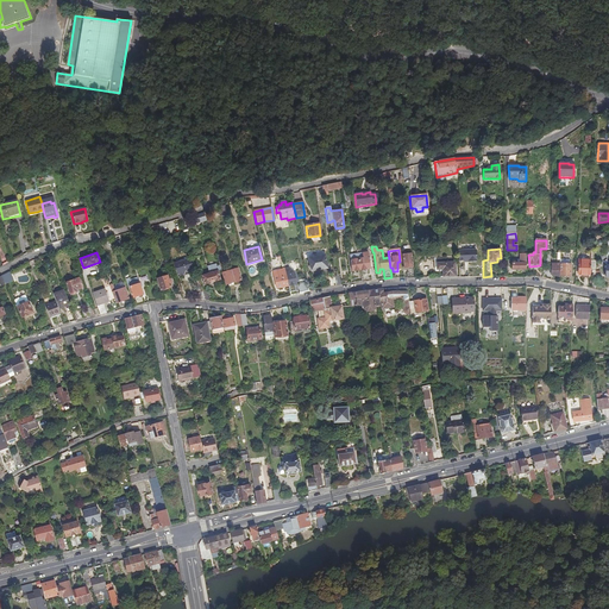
[(366,252),(357,253),(357,255),(359,270),(370,268),(366,252)]
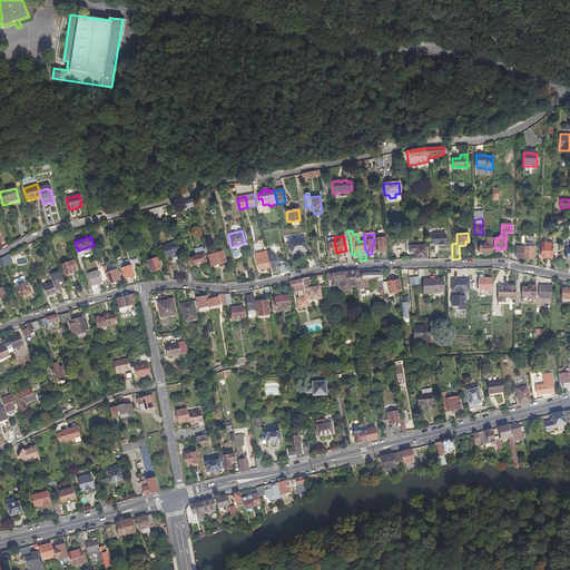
[(380,259),(386,259),(384,237),(375,238),(377,251),(379,251),(380,259)]
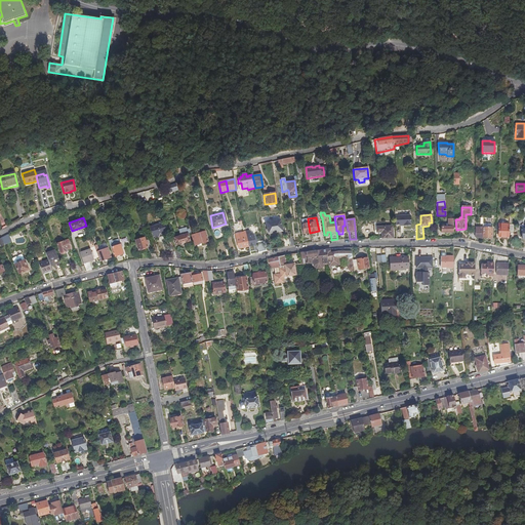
[(283,231),(281,219),(266,221),(268,232),(277,231),(277,232),(283,231)]
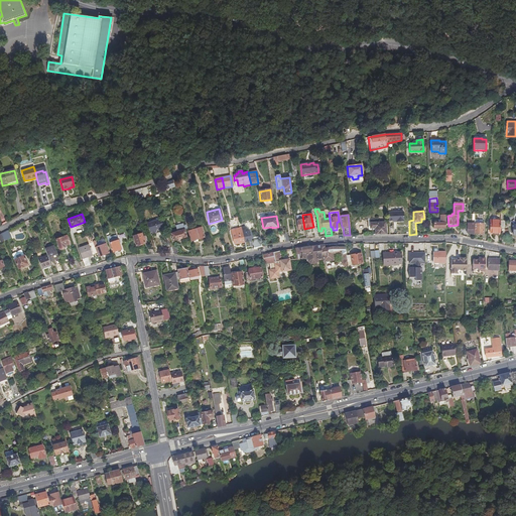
[(304,229),(302,216),(295,217),(297,230),(304,229)]
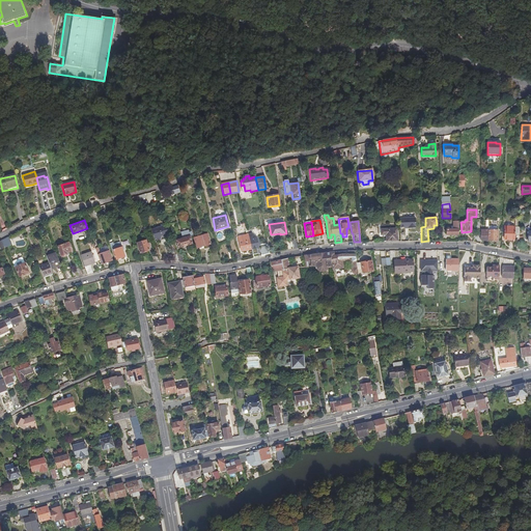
[(446,235),(458,235),(458,222),(453,222),(453,229),(446,229),(446,235)]
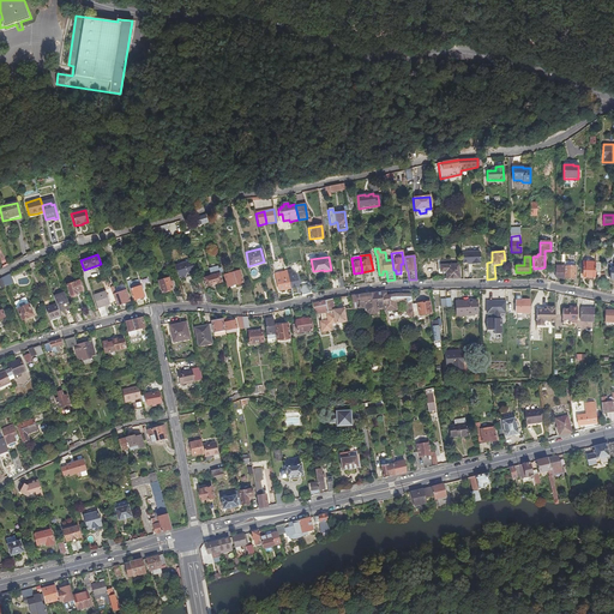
[(191,259),(175,264),(180,278),(194,272),(191,259)]
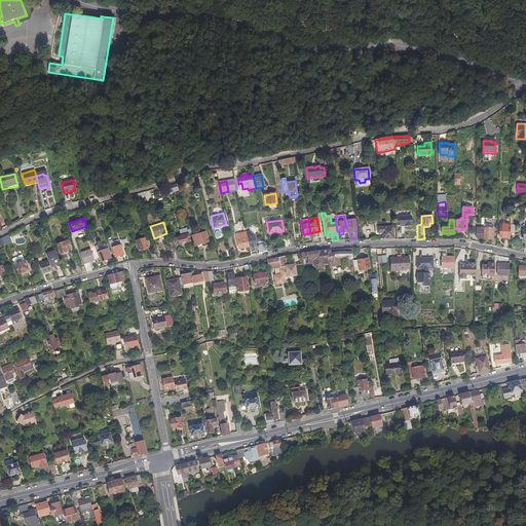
[(498,237),(509,237),(510,231),(510,224),(499,224),(498,237)]
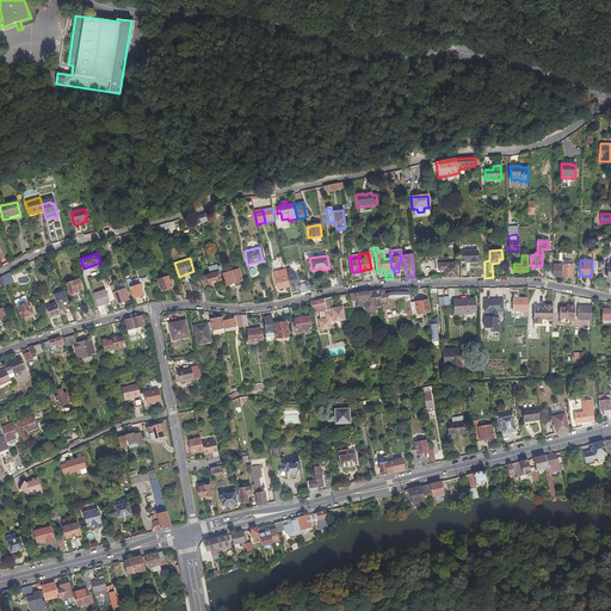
[(572,263),(562,263),(562,266),(561,277),(572,278),(572,263)]
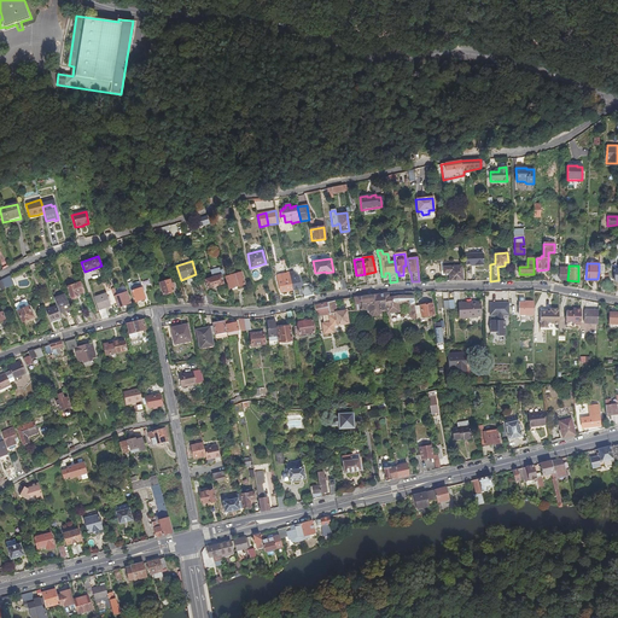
[(448,281),(461,281),(461,267),(442,267),(442,273),(448,273),(448,281)]
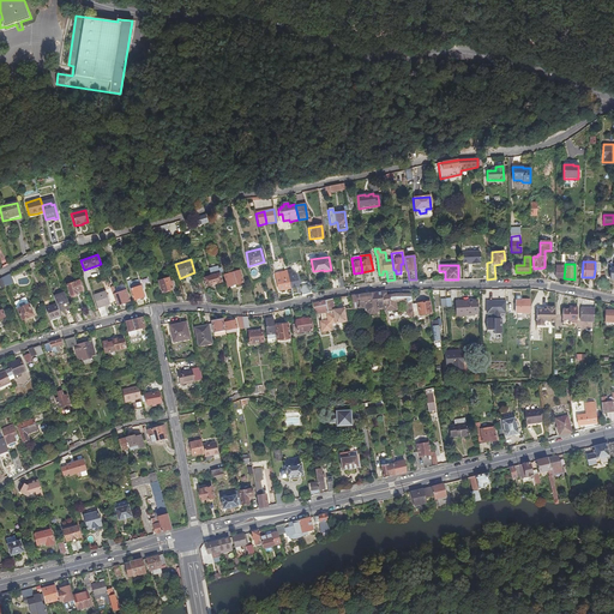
[(211,275),(203,277),(205,286),(221,281),(218,272),(217,272),(217,271),(220,271),(218,268),(216,268),(216,266),(209,269),(211,275)]
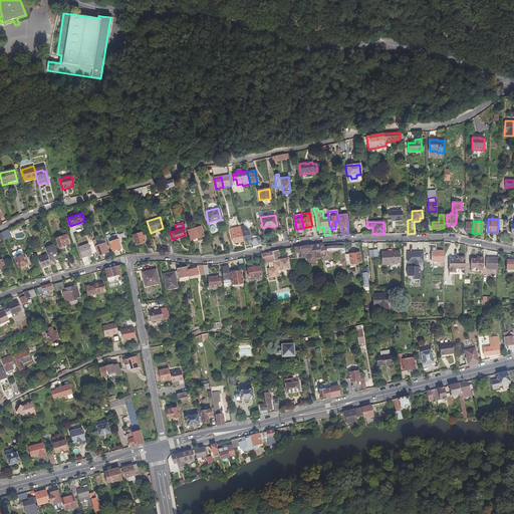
[(243,240),(244,246),(249,245),(247,234),(248,233),(247,228),(244,229),(243,224),(240,225),(240,226),(243,240)]
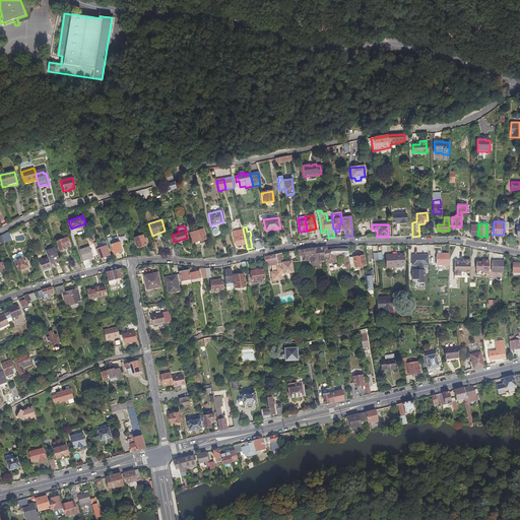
[(201,229),(188,232),(191,242),(204,239),(201,229)]
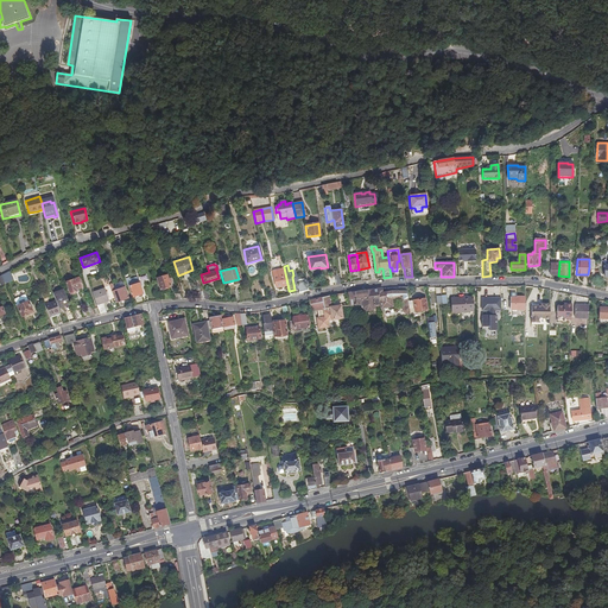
[(287,284),(284,267),(271,270),(274,287),(287,284)]
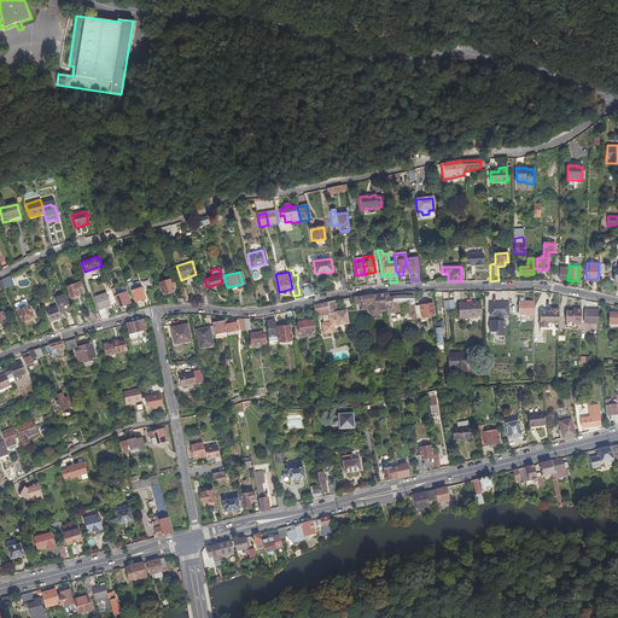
[(169,279),(159,283),(163,293),(173,291),(172,287),(173,286),(172,283),(170,283),(169,279)]
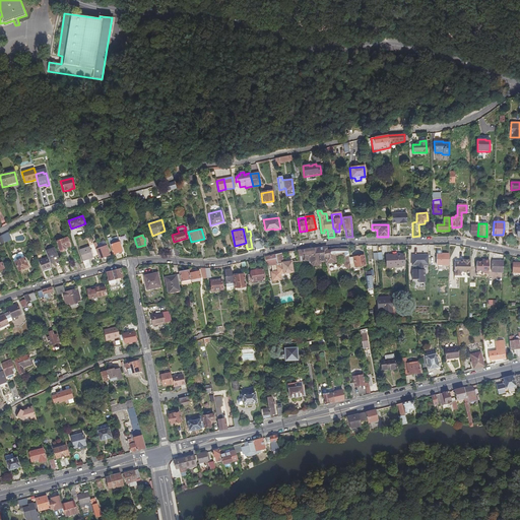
[(61,240),(56,242),(59,251),(65,250),(64,248),(69,246),(66,238),(65,239),(65,238),(61,238),(61,240)]
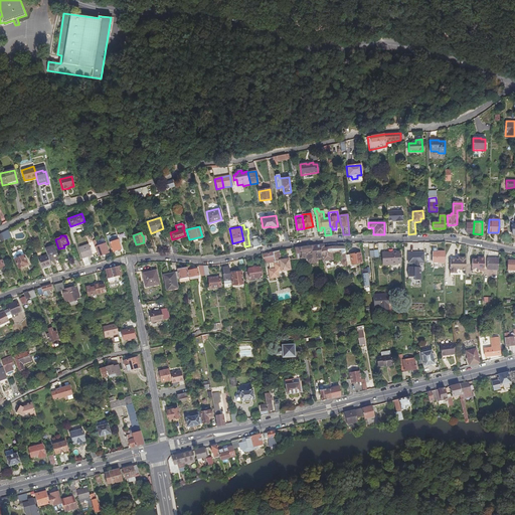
[(108,235),(106,235),(108,243),(109,243),(112,252),(116,251),(117,253),(120,252),(119,250),(120,250),(117,240),(111,242),(108,235)]
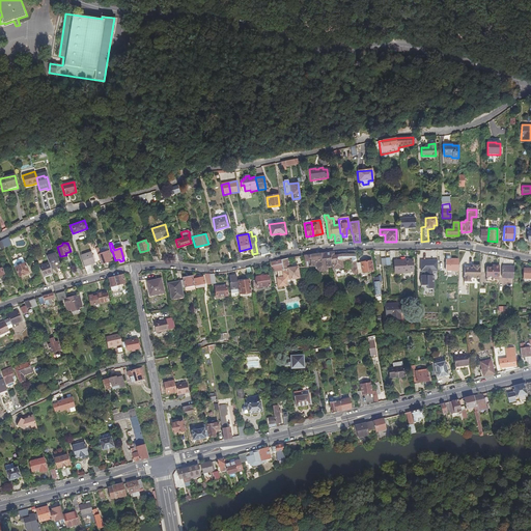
[(259,247),(261,255),(270,253),(268,245),(259,247)]
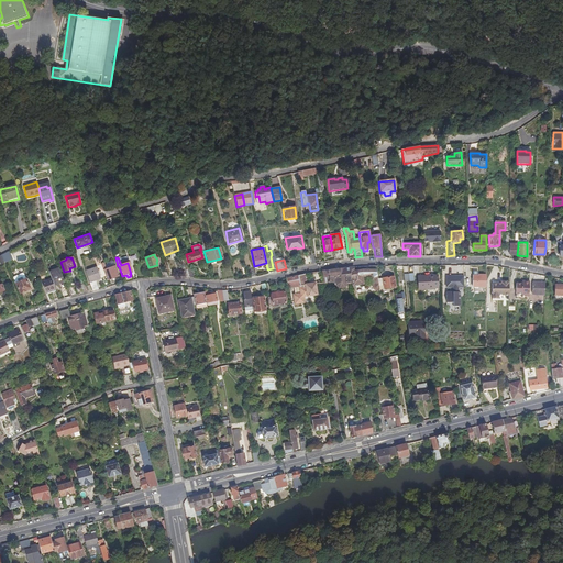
[(102,261),(99,262),(106,278),(106,279),(117,275),(113,265),(105,267),(102,261)]
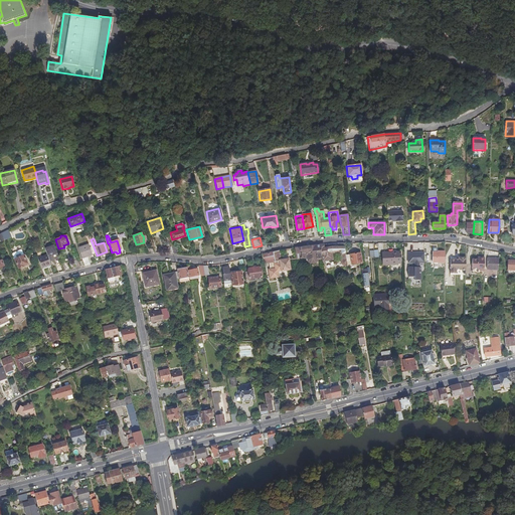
[(322,244),(320,245),(321,255),(322,258),(331,256),(330,252),(338,251),(340,261),(343,263),(346,263),(345,255),(343,243),(337,243),(337,245),(323,247),(322,244)]
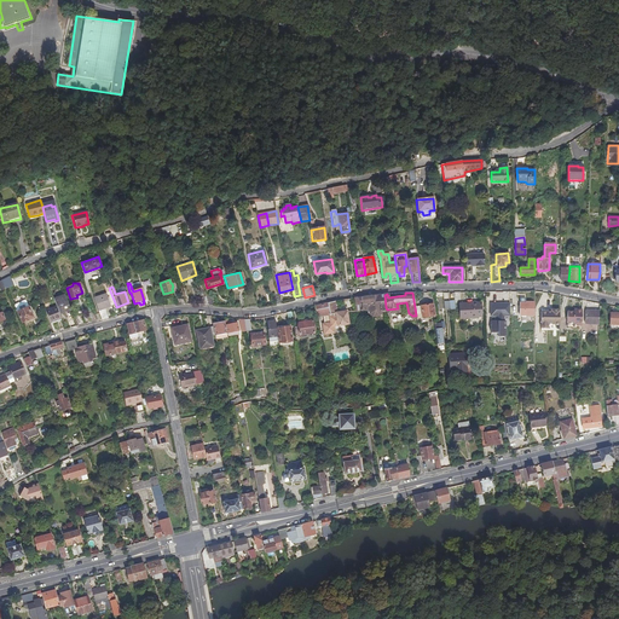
[(93,298),(102,319),(106,318),(103,307),(110,305),(105,294),(93,298)]
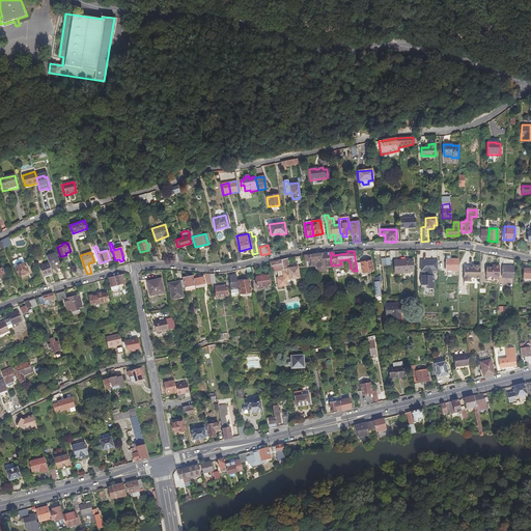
[(49,262),(52,270),(61,266),(56,253),(47,256),(49,262)]
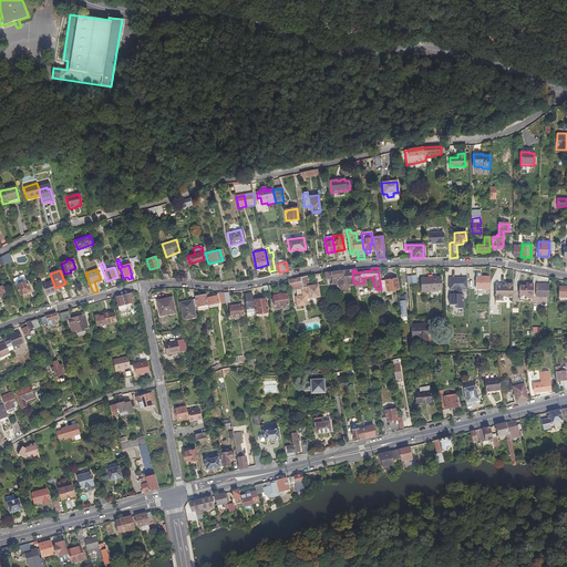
[(352,270),(325,274),(326,285),(336,284),(337,287),(340,290),(346,289),(349,286),(348,281),(353,281),(352,270)]
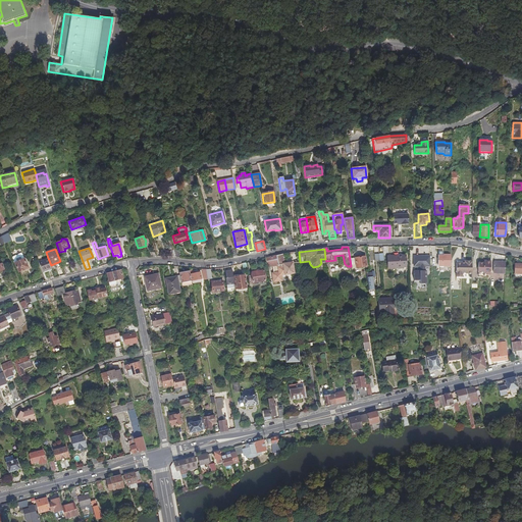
[(11,257),(11,258),(17,272),(28,267),(23,259),(21,254),(19,253),(16,255),(16,256),(15,255),(11,257)]
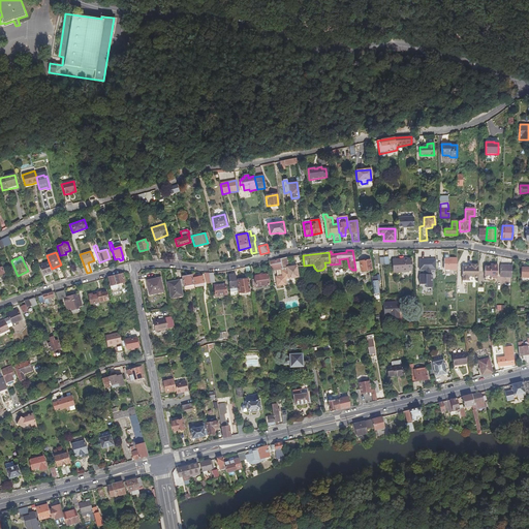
[(281,258),(269,261),(271,271),(282,269),(282,276),(276,277),(277,285),(283,284),(282,279),(299,277),(297,267),(288,268),(283,269),(281,258)]
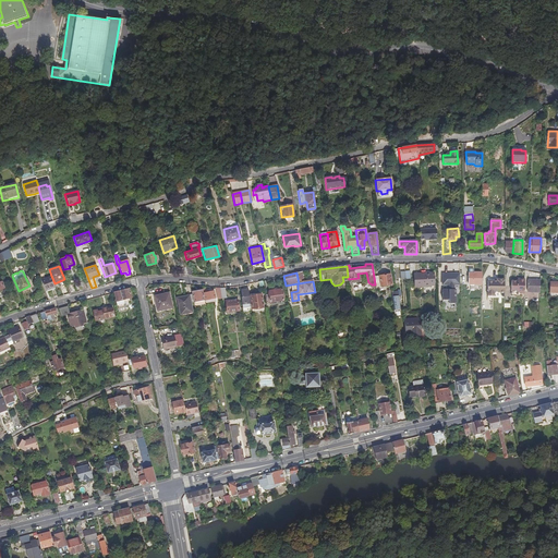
[(434,273),(414,275),(415,287),(435,286),(434,273)]
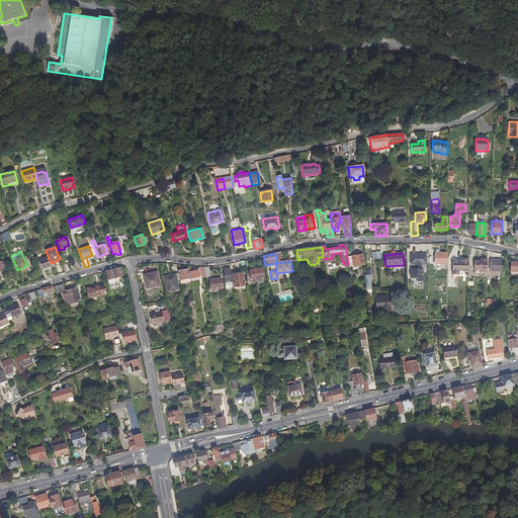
[(435,264),(448,264),(447,253),(435,254),(435,264)]
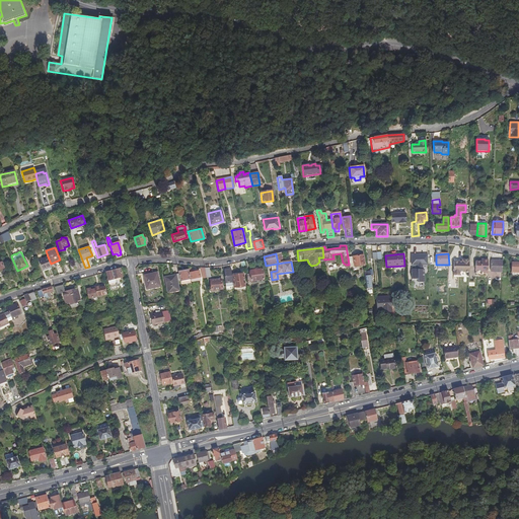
[(349,265),(350,267),(364,264),(363,254),(348,257),(349,265)]
